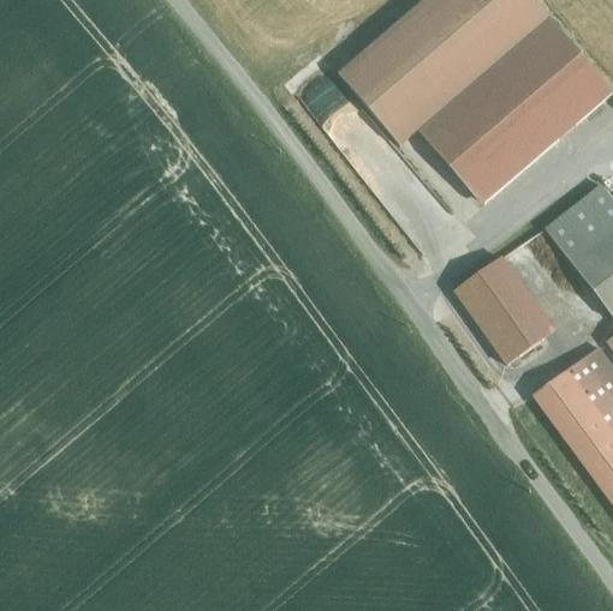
[(422,0),(337,73),(398,145),(414,132),(483,202),(612,93),(533,0),(422,0)]
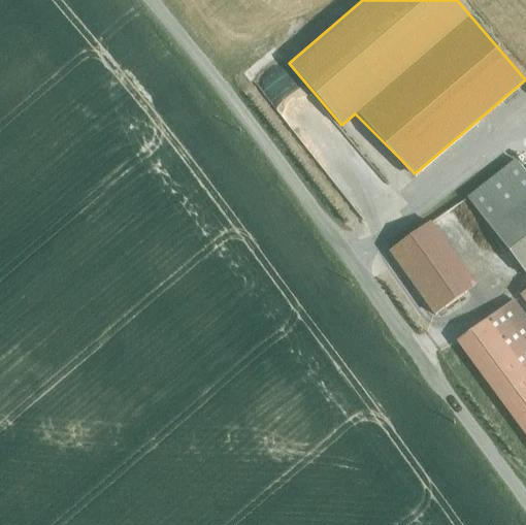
[(525,172),(515,158),(465,195),(525,274),(525,172)]
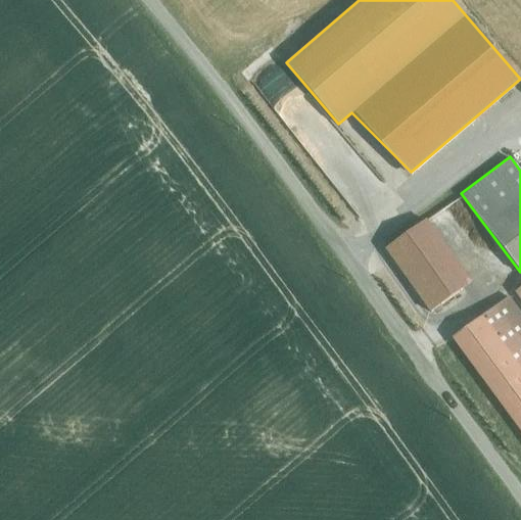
[(425,218),(385,246),(430,310),(471,280),(425,218)]
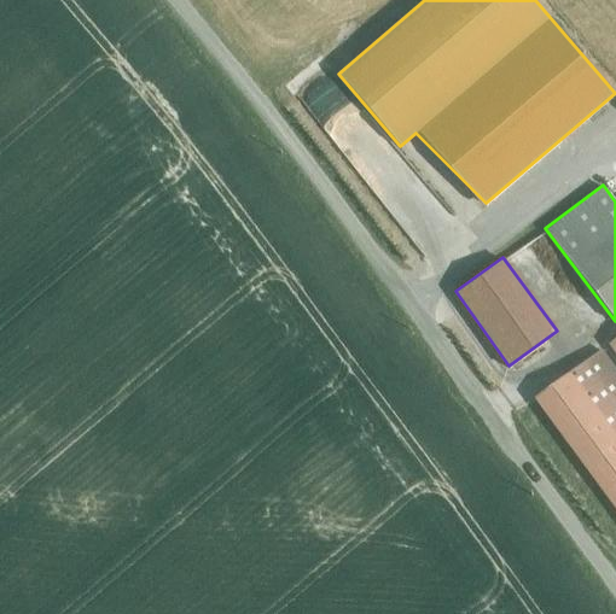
[(615,368),(600,348),(534,396),(615,507),(615,368)]
